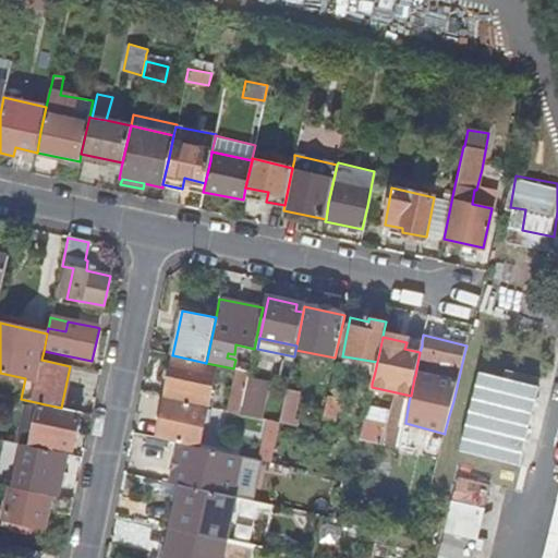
[(422,346),(407,342),(404,349),(420,352),(422,346)]
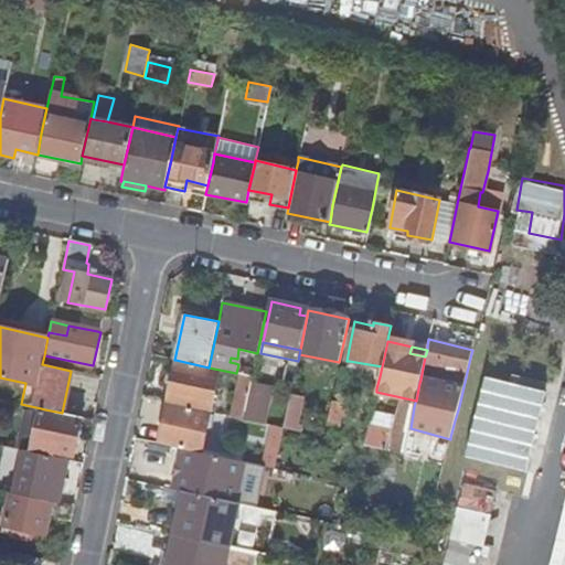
[(220,370),(209,368),(176,360),(173,374),(167,403),(211,412),(214,391),(220,370)]
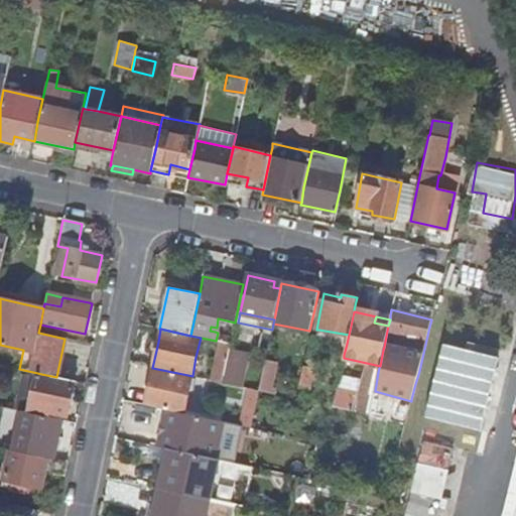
[(349,335),(318,330),(316,337),(347,344),(349,335)]
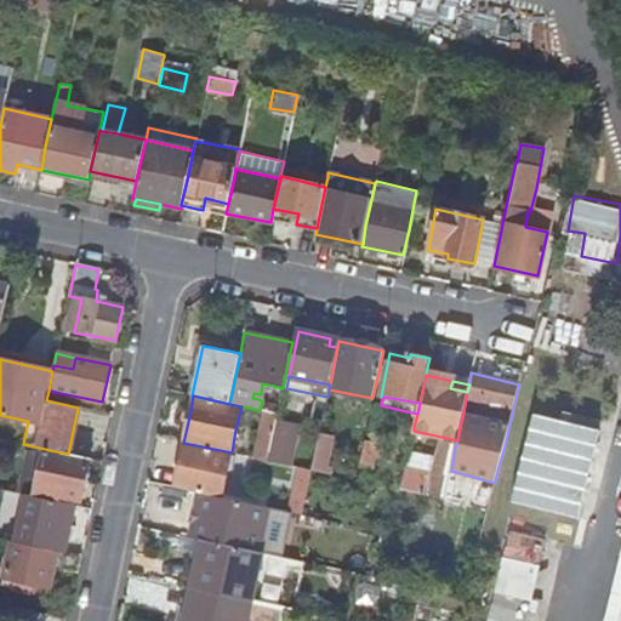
[(277,414),(263,411),(260,429),(254,459),(266,461),(277,414)]
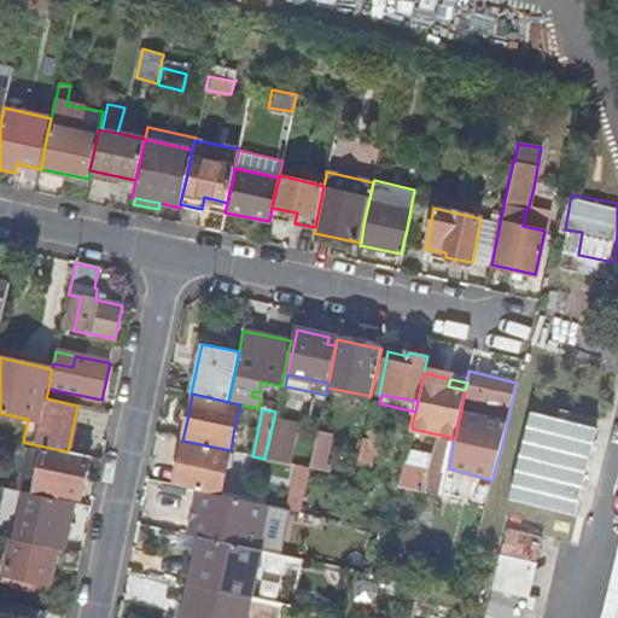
[(564,418),(532,410),(511,497),(577,513),(598,426),(564,418)]
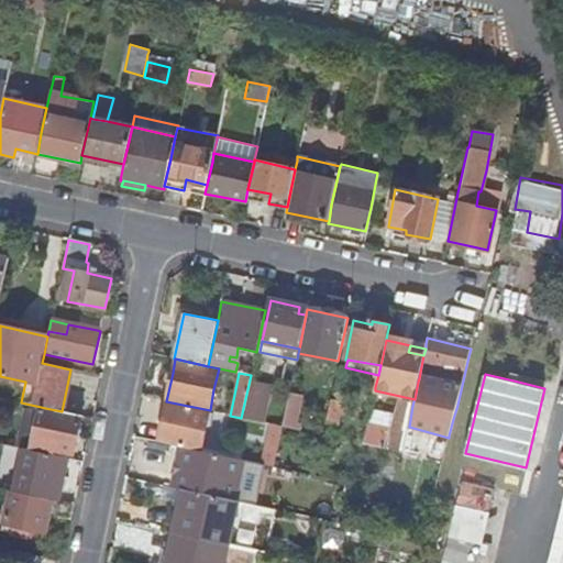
[(301,396),(289,394),(283,426),(286,427),(294,429),(301,396)]
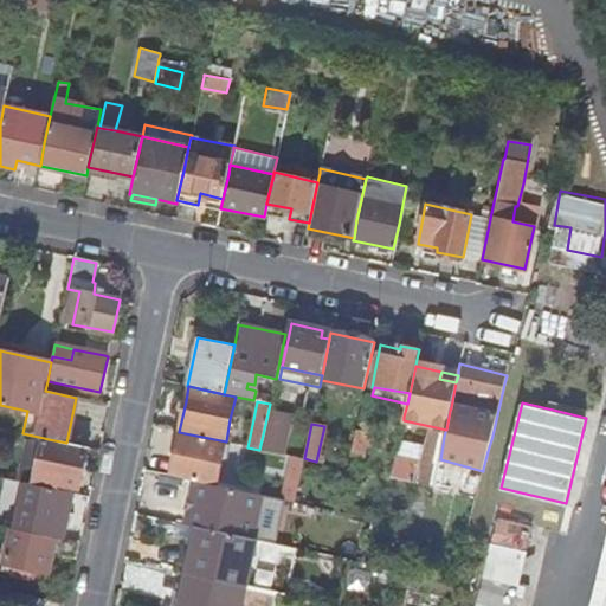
[(355,429),(350,455),(362,457),(367,431),(355,429)]
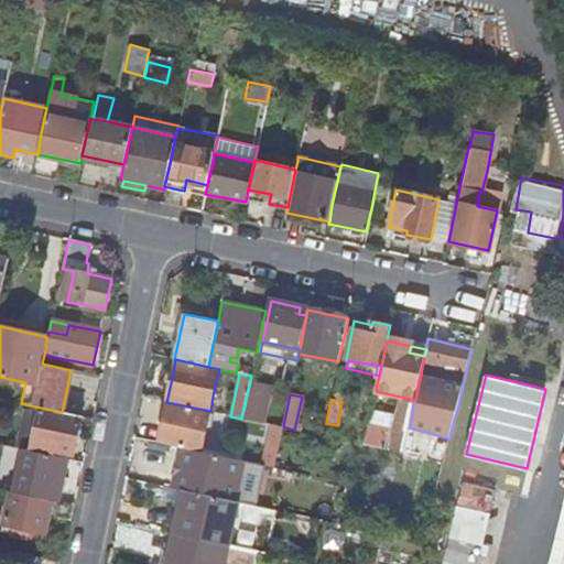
[(393,430),(383,427),(368,424),(364,444),(403,453),(407,442),(413,407),(414,402),(401,399),(396,418),(394,423),(393,430)]
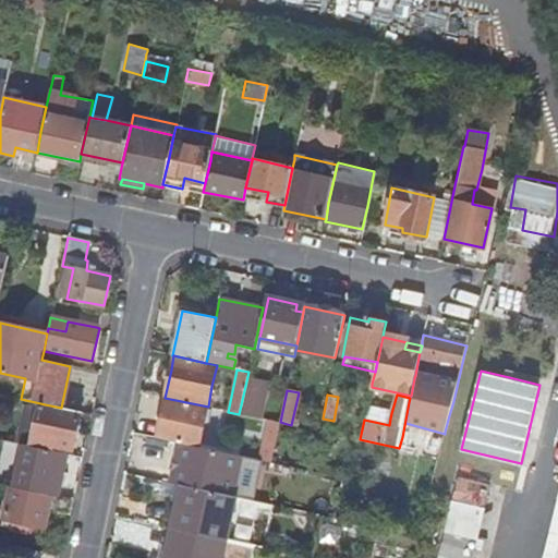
[(179,443),(199,447),(206,414),(208,407),(165,398),(156,438),(161,439),(179,443)]
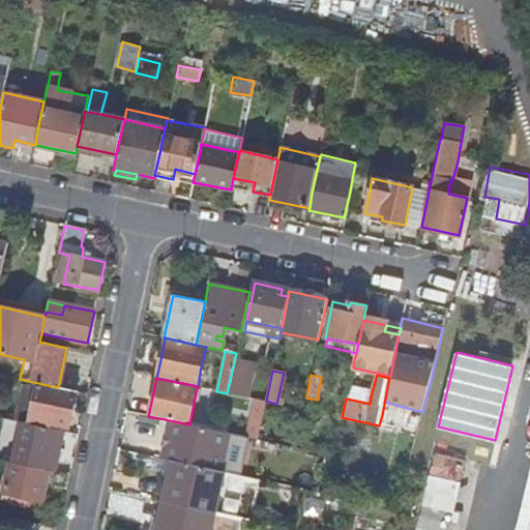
[(77,391),(58,387),(42,384),(38,383),(30,424),(33,424),(49,429),(51,424),(68,427),(77,391)]
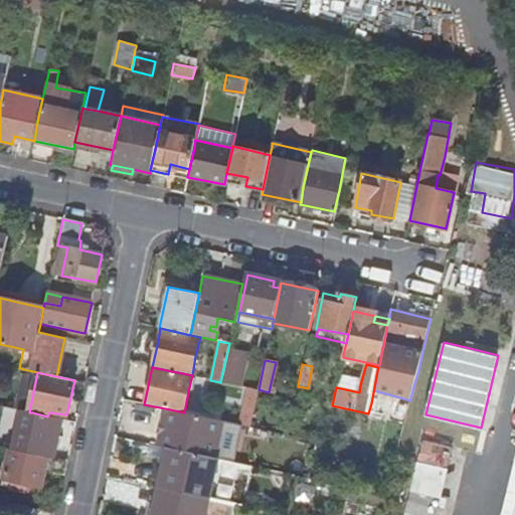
[(338,376),(336,387),(350,390),(359,392),(360,386),(361,381),(338,376)]
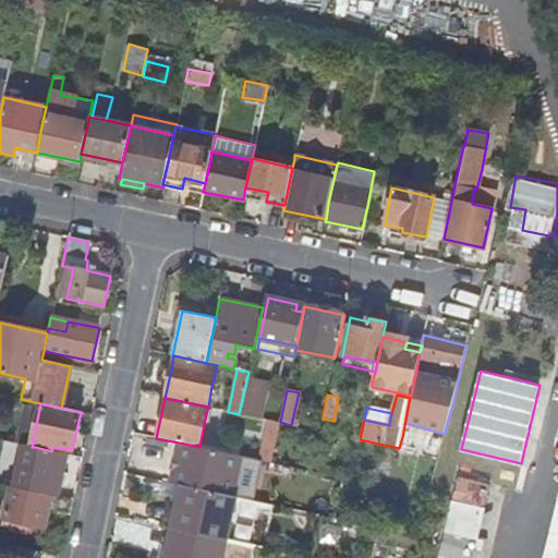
[(280,422),(268,421),(258,460),(263,460),(270,462),(280,422)]
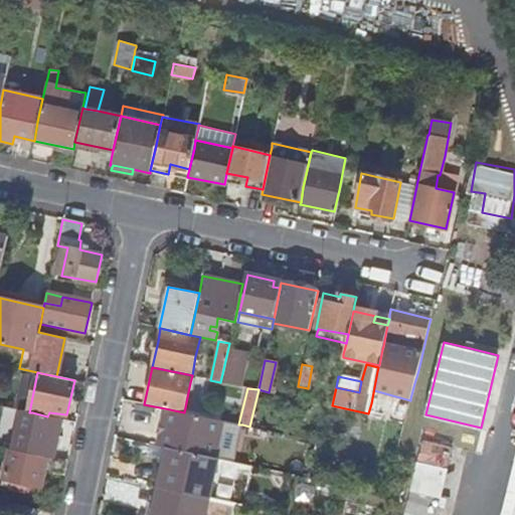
[(199,415),(184,412),(165,408),(157,446),(158,447),(168,449),(173,450),(216,458),(223,420),(199,415)]
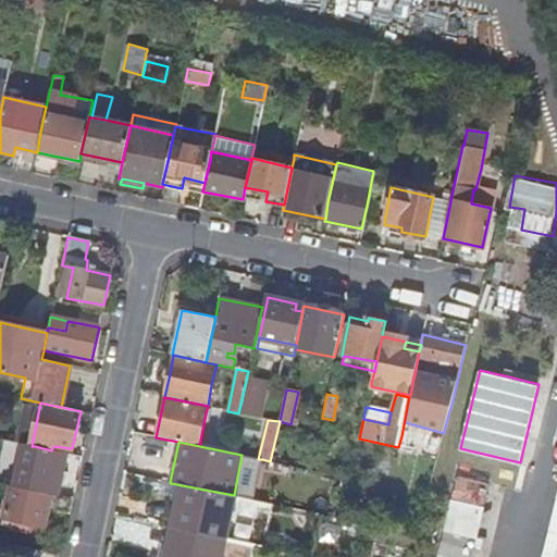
[(35,446),(32,446),(24,444),(15,487),(58,496),(66,454),(51,450),(35,446)]
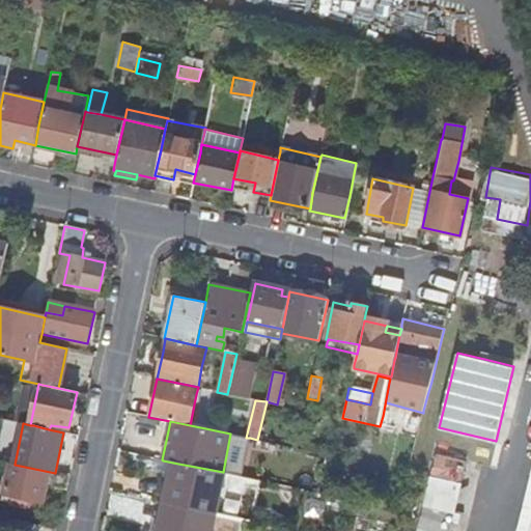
[(455,530),(466,456),(434,452),(422,530),(455,530)]
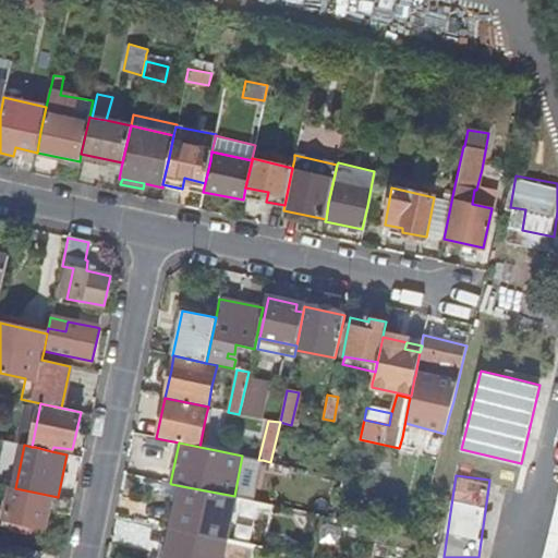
[(73,500),(58,497),(15,488),(11,486),(2,524),(32,532),(33,526),(45,529),(48,512),(70,516),(73,500)]
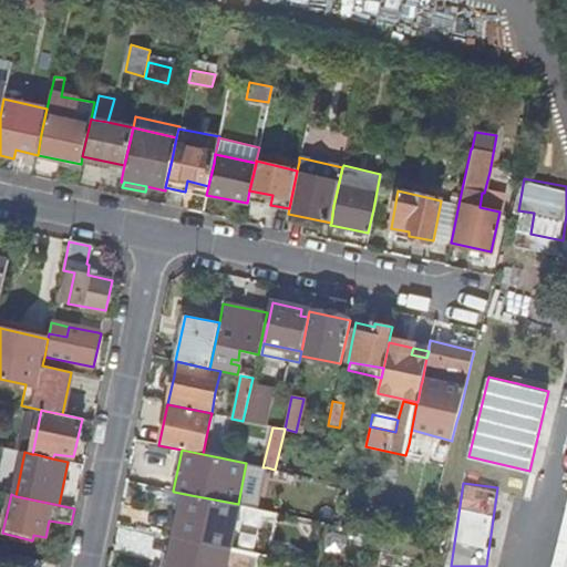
[(185,494),(179,516),(185,516),(191,495),(185,494)]
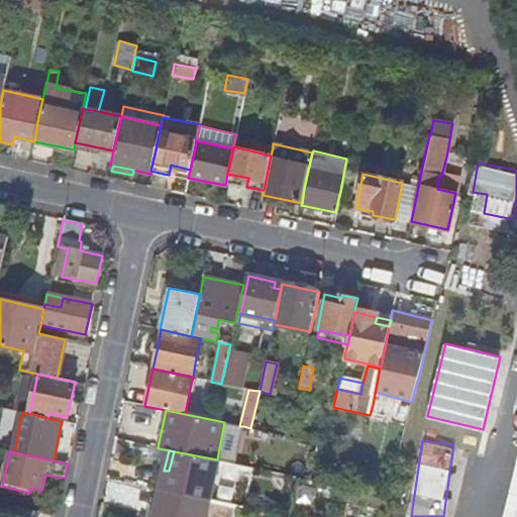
[(217,459),(174,451),(169,471),(164,471),(160,490),(209,501),(217,459)]
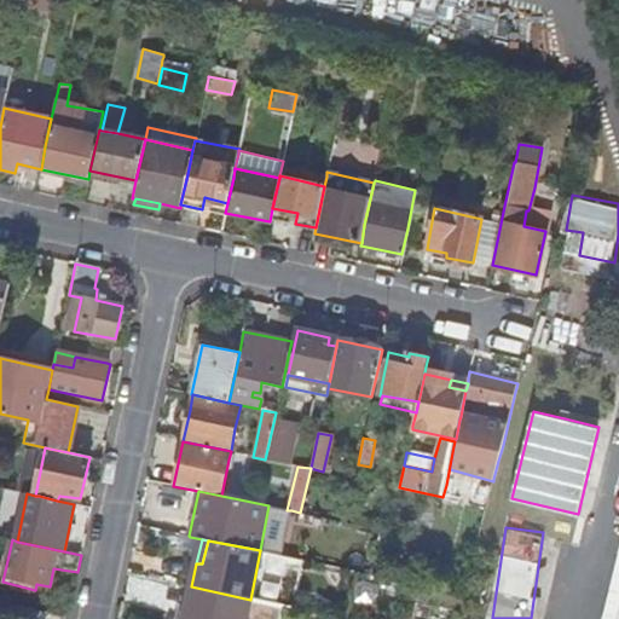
[(282,555),(260,550),(250,600),(261,603),(271,605),(282,555)]
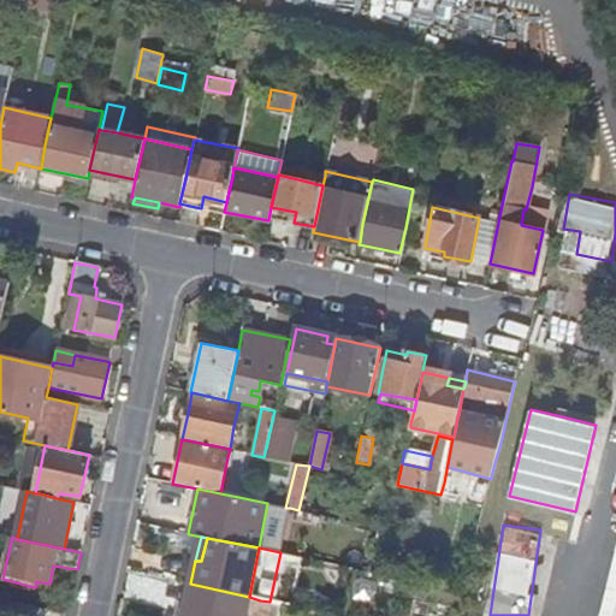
[(615,615),(615,557),(604,615),(615,615)]
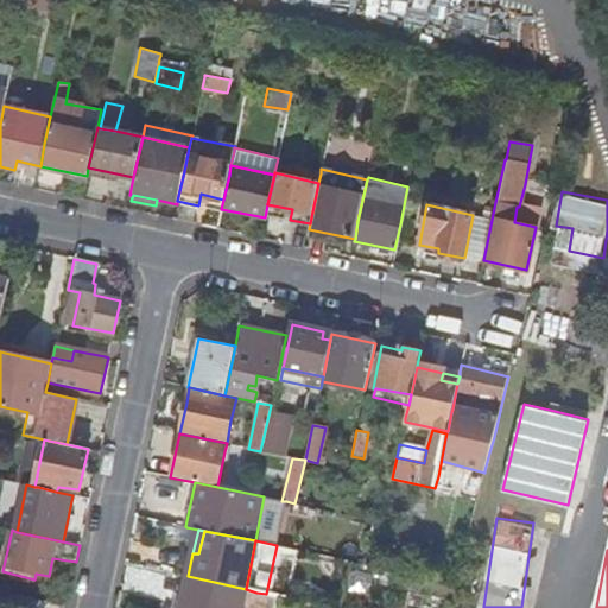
[(241,607),(246,589),(188,576),(182,601),(189,602),(187,607),(241,607)]
